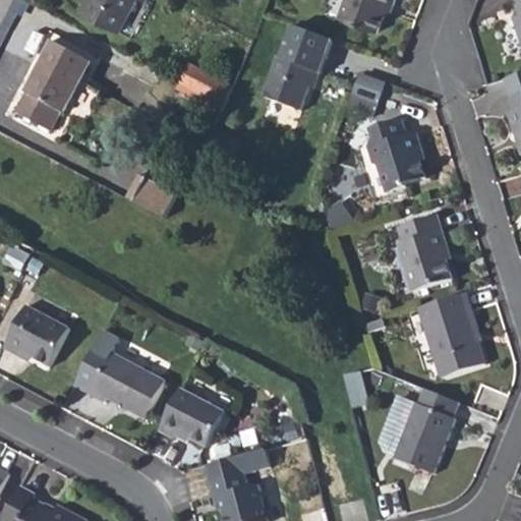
[(87,0),(81,10),(120,31),(135,0),(87,0)]
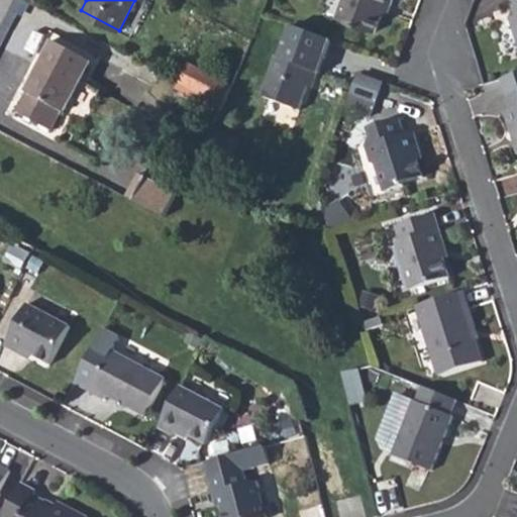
[(339,0),(335,13),(374,27),(384,1),(390,3),(391,0),(339,0)]
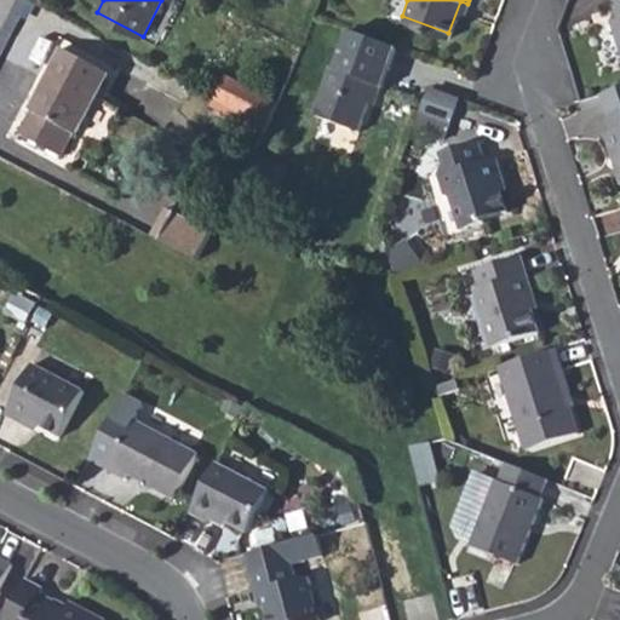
[(619,0),(613,0),(616,11),(609,15),(619,51),(619,0)]
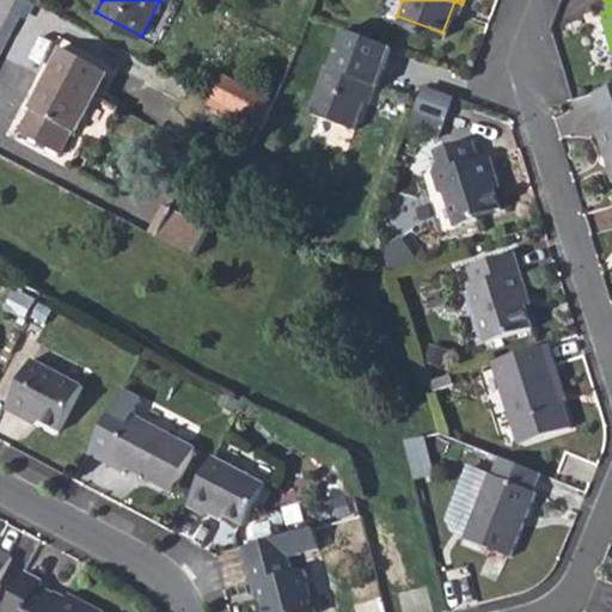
[(390,44),(341,26),(328,66),(324,66),(307,110),(352,127),(368,81),(375,84),(390,44)]
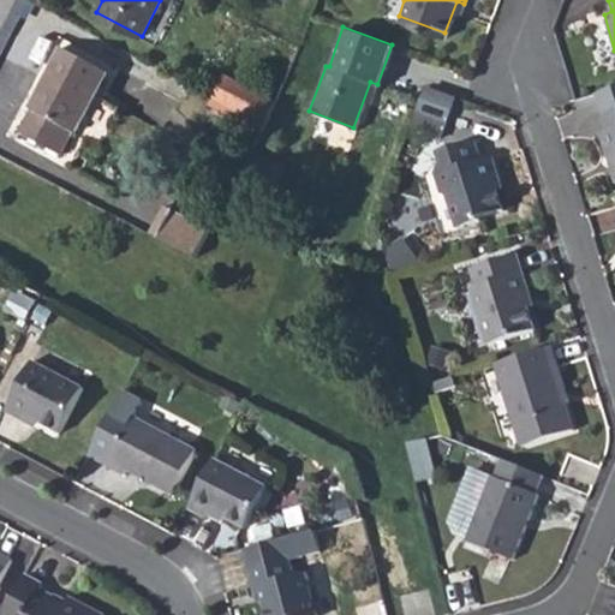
[(60,151),(63,147),(73,129),(78,131),(109,70),(61,45),(30,103),(33,107),(21,130),(60,151)]
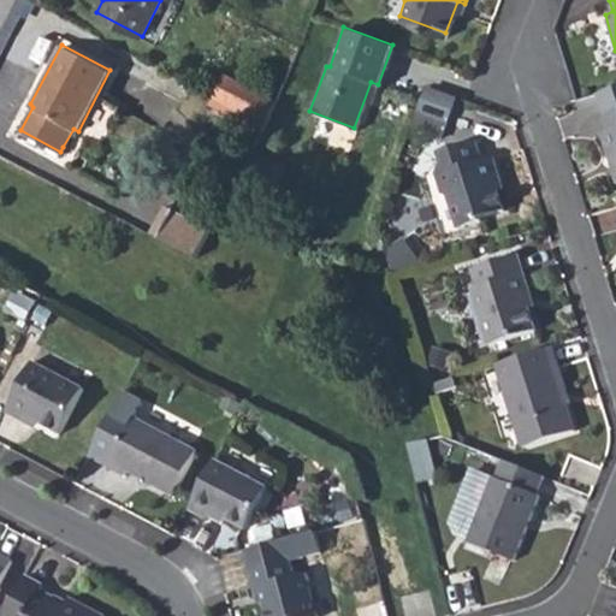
[(229,76),(218,96),(266,123),(278,102),(229,76)]
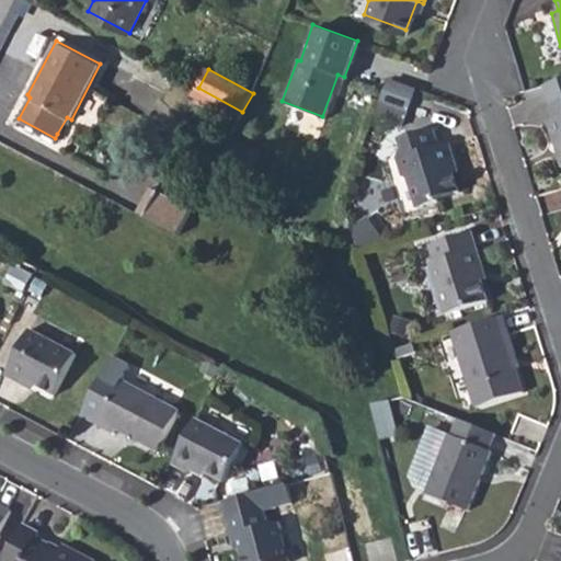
[(560,77),(542,83),(552,117),(546,119),(560,165),(560,164),(560,77)]
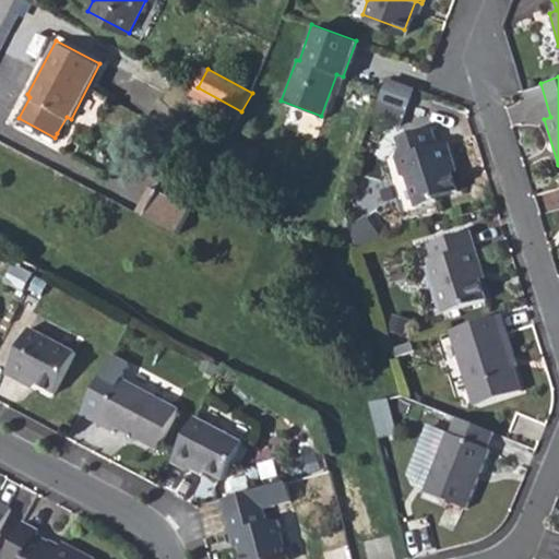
[(409,86),(384,78),(378,97),(402,106),(409,86)]
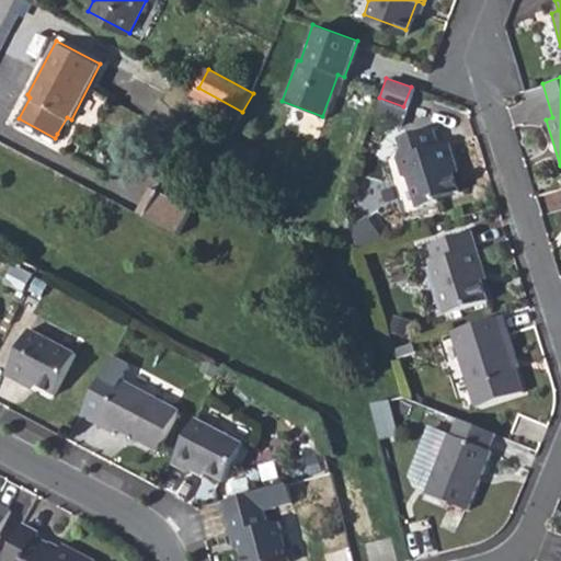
[(398,145),(393,155),(399,173),(407,179),(414,206),(437,199),(436,196),(456,190),(447,163),(451,162),(446,141),(436,145),(431,126),(397,136),(398,145)]
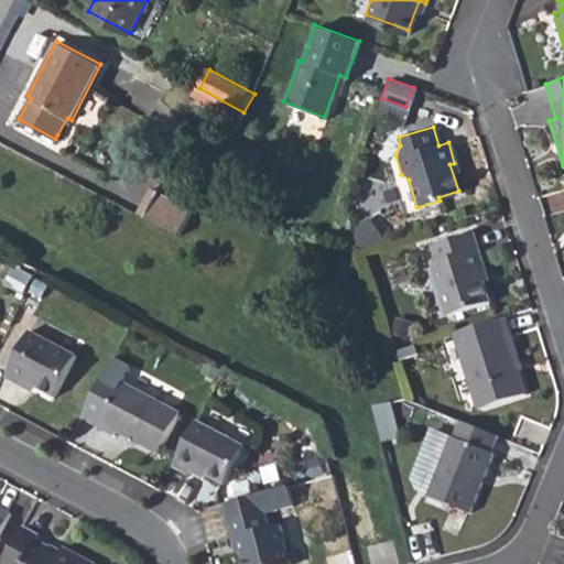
[(152,184),(138,209),(147,214),(160,188),(152,184)]
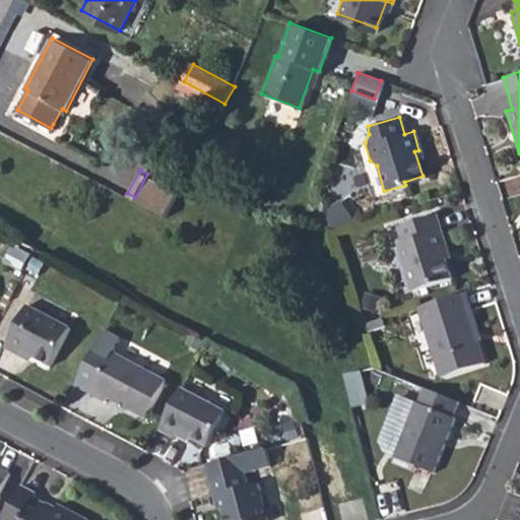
[(147,174),(135,197),(167,213),(179,191),(147,174)]
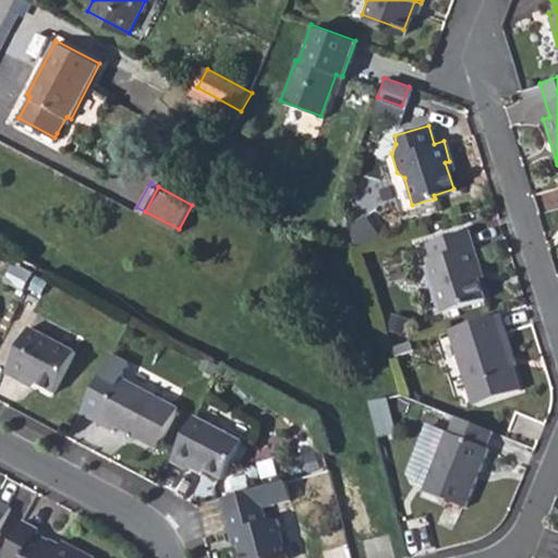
[(480,276),(476,267),(481,264),(470,228),(431,240),(436,256),(431,259),(446,308),(485,295),(480,276)]
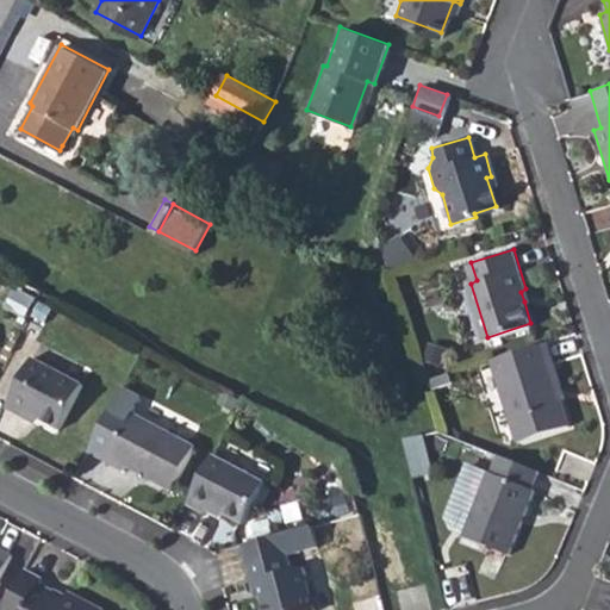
[(526,288),(521,292),(524,302),(530,300),(526,288)]
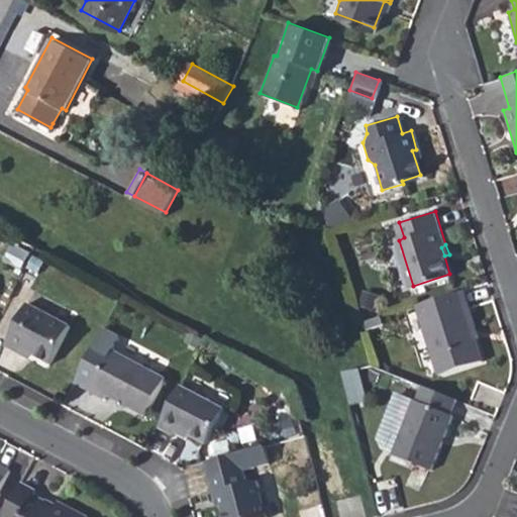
[(460,291),(413,305),(435,374),(479,360),(474,345),(473,341),(466,339),(464,332),(468,329),(461,307),(464,307),(460,291)]
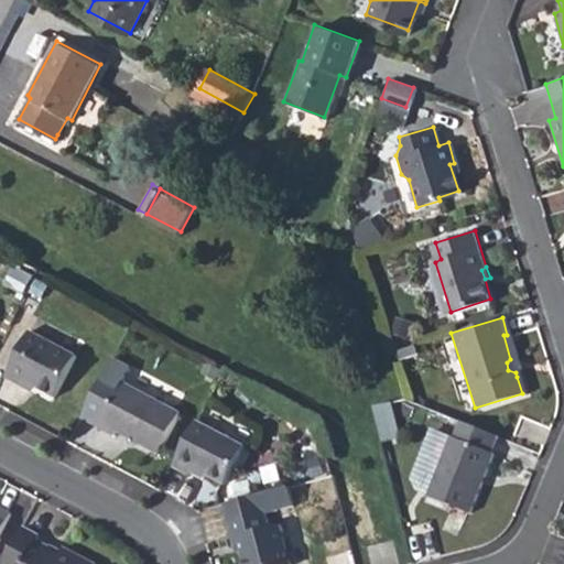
[(29,329),(6,373),(21,382),(24,379),(53,393),(75,354),(29,329)]
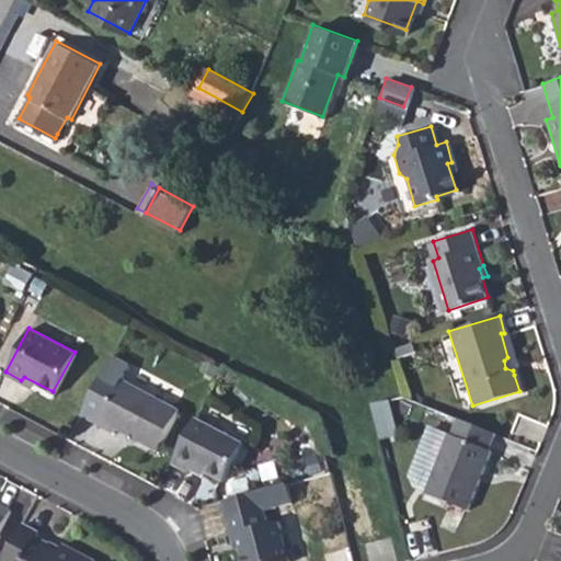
[(518,374),(504,333),(501,333),(507,357),(504,361),(505,368),(513,370),(514,375),(518,374)]
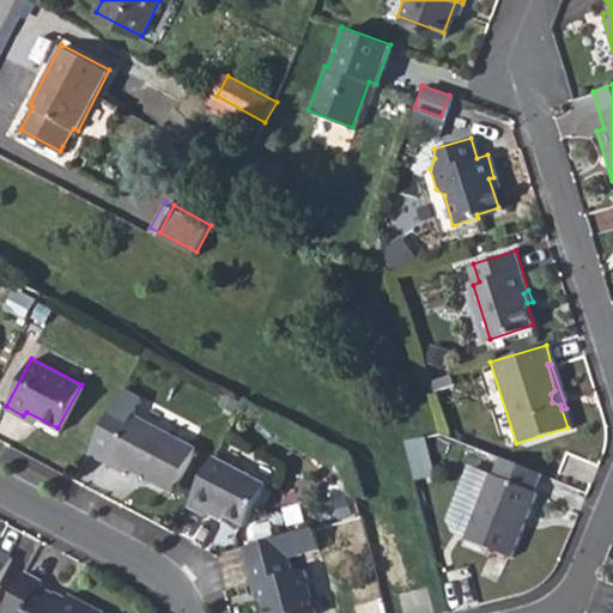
[(89,447),(107,457),(125,467),(127,463),(173,489),(196,444),(133,410),(143,394),(122,383),(89,447)]
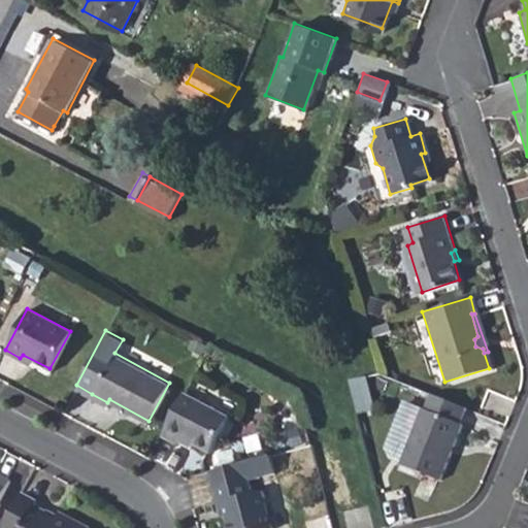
[(127,343),(121,355),(168,382),(174,370),(127,343)]
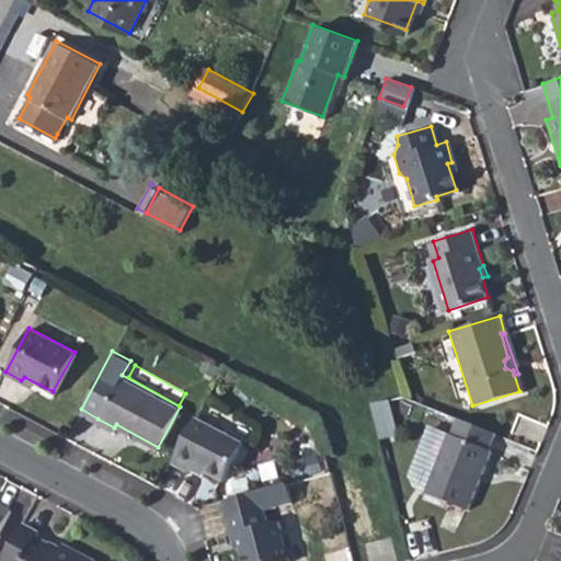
[(381,400),(366,404),(375,439),(391,435),(381,400)]
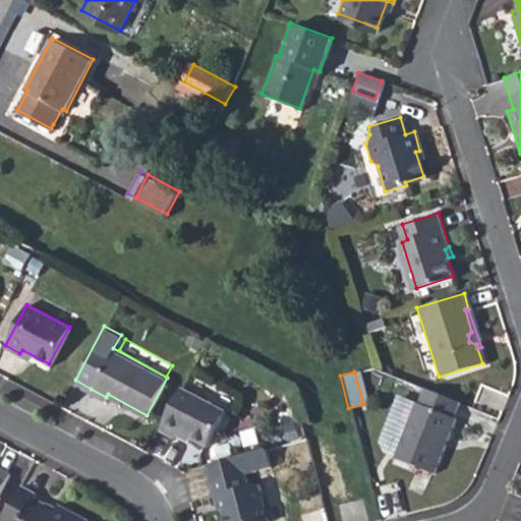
[(183,386),(160,429),(174,438),(177,430),(207,446),(226,409),(183,386)]
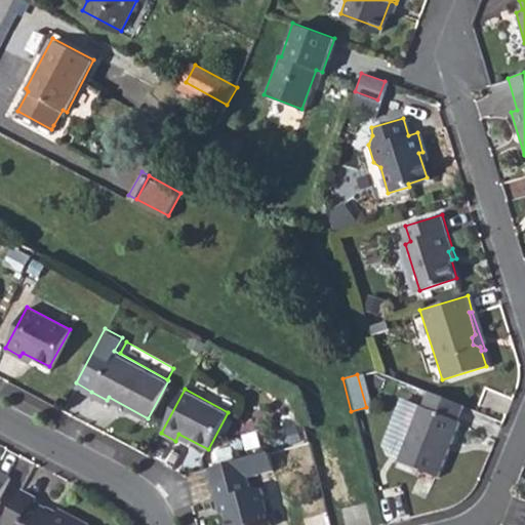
[(455,404),(425,391),(418,408),(416,407),(395,459),(430,474),(451,421),(449,419),(455,404)]
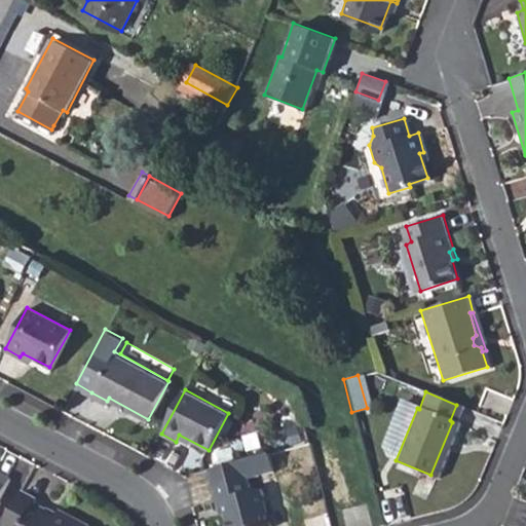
[(208,467),(213,487),(217,501),(220,501),(226,525),(270,525),(261,491),(251,492),(247,479),(272,473),(267,453),(208,467)]
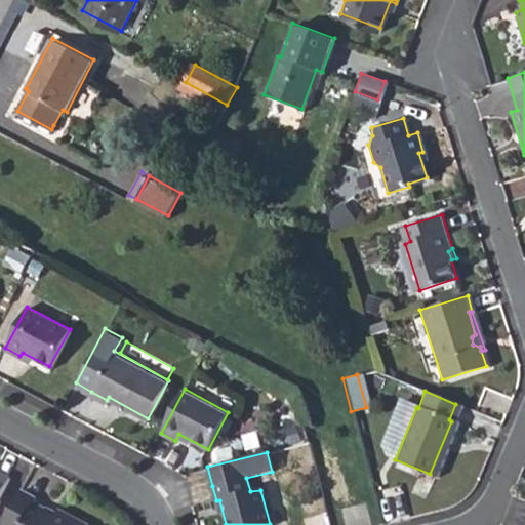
[(18,489),(0,524),(85,524),(86,524),(56,509),(53,513),(38,506),(40,500),(18,489)]
